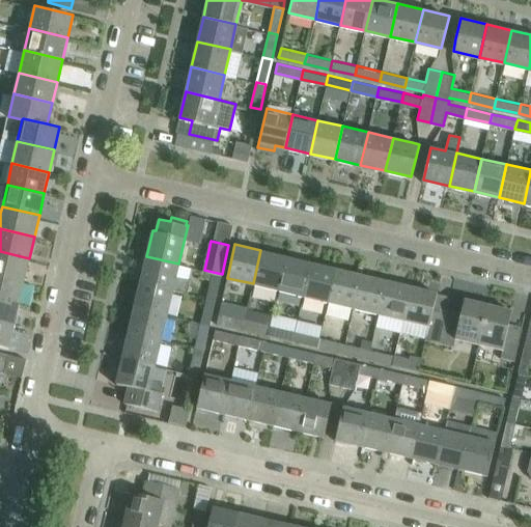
[(278,289),(286,256),(260,250),(253,283),(278,289)]
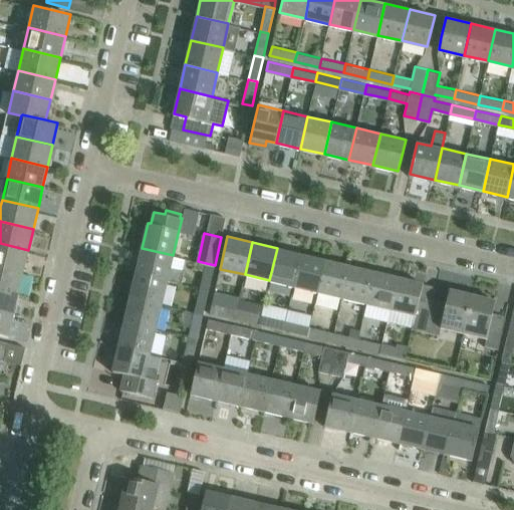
[(0,265),(23,271),(28,250),(0,243),(0,265)]
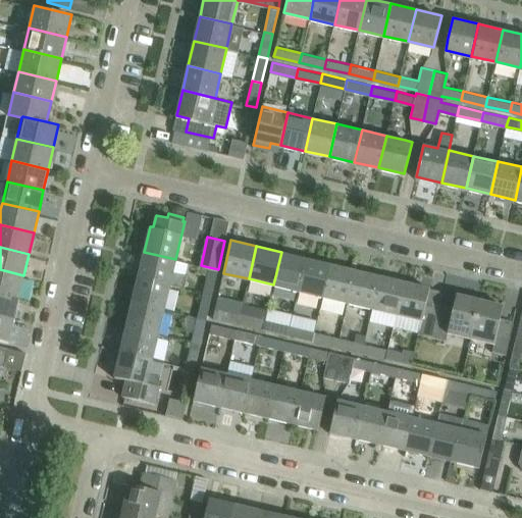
[(173,270),(175,259),(144,252),(143,254),(139,254),(137,266),(140,267),(138,276),(170,283),(185,287),(188,274),(173,270)]
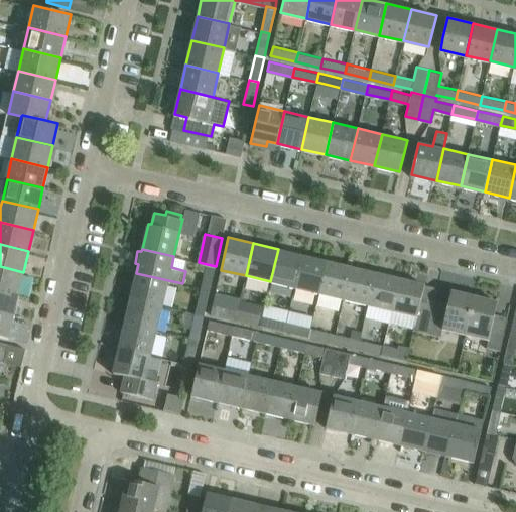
[(294,287),(301,254),(278,249),(270,281),(294,287)]
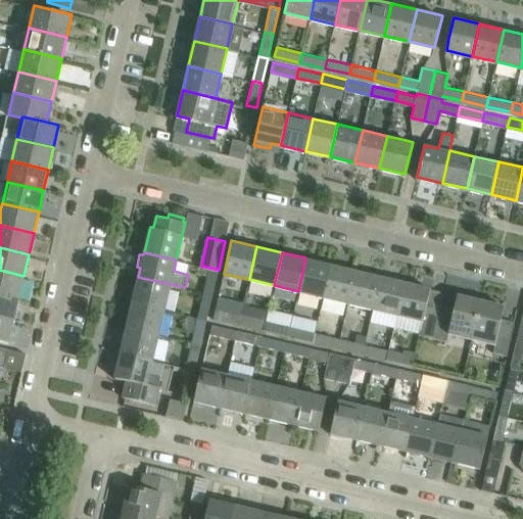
[(322,297),(330,264),(305,257),(298,291),(322,297)]
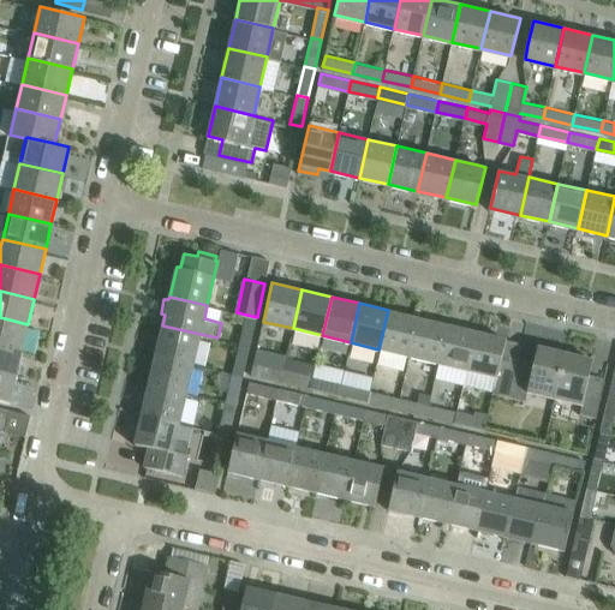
[(408,356),(418,317),(388,310),(378,350),(408,356)]
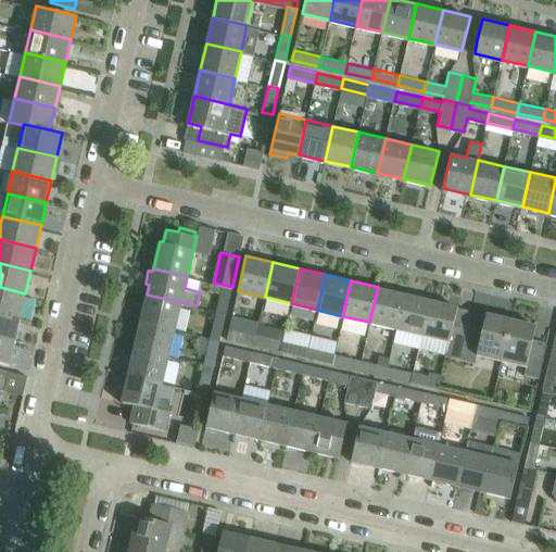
[(226,313),(232,287),(223,285),(216,311),(226,313)]
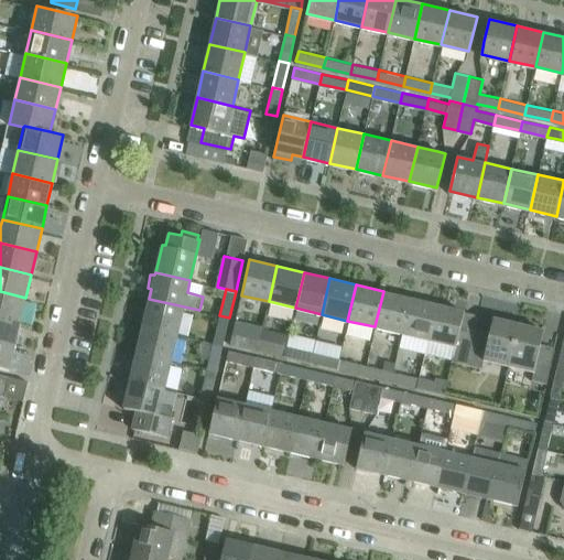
[(0,316),(20,322),(25,298),(0,291),(0,316)]
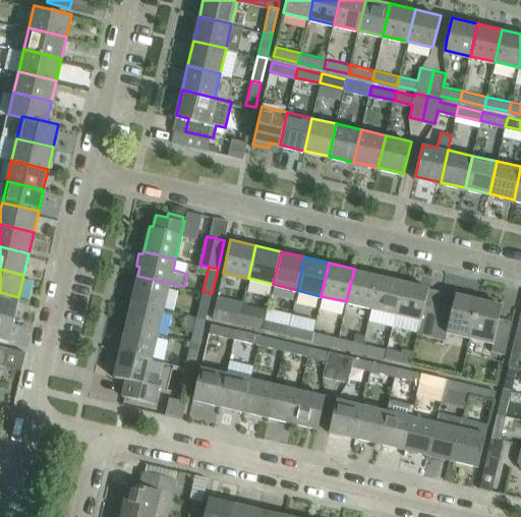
[(370,307),(379,275),(354,269),(346,301),(370,307)]
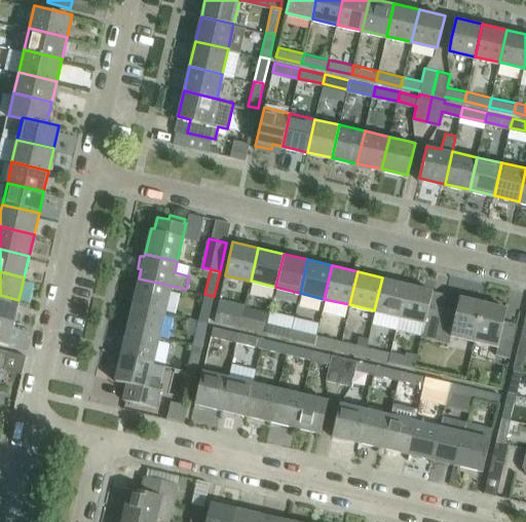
[(399,317),(407,283),(382,277),(374,310),(399,317)]
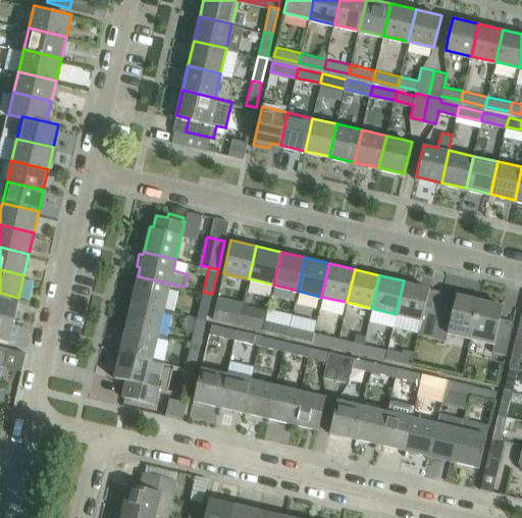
[(164,308),(170,283),(138,276),(133,301),(164,308)]
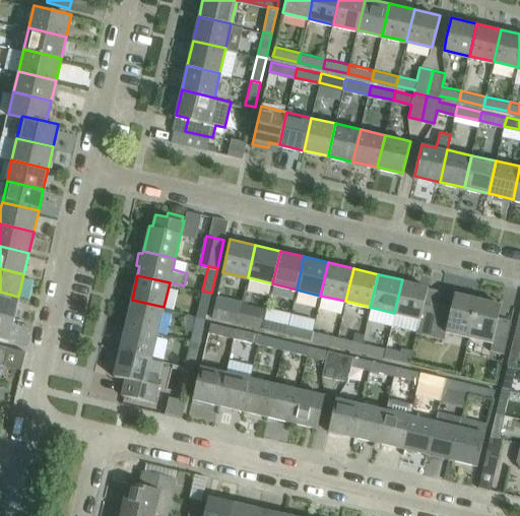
[(430,335),(438,306),(424,303),(428,285),(402,279),(394,313),(419,319),(416,332),(430,335)]
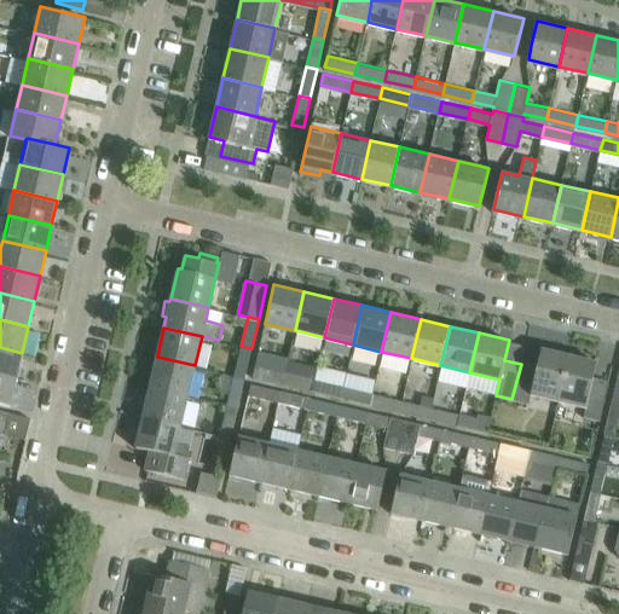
[(244,377),(252,348),(241,346),(233,375),(244,377)]
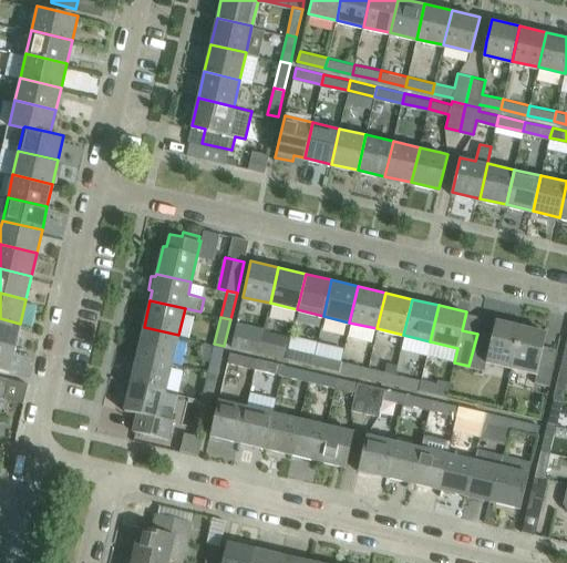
[(0,343),(14,347),(20,324),(0,318),(0,343)]
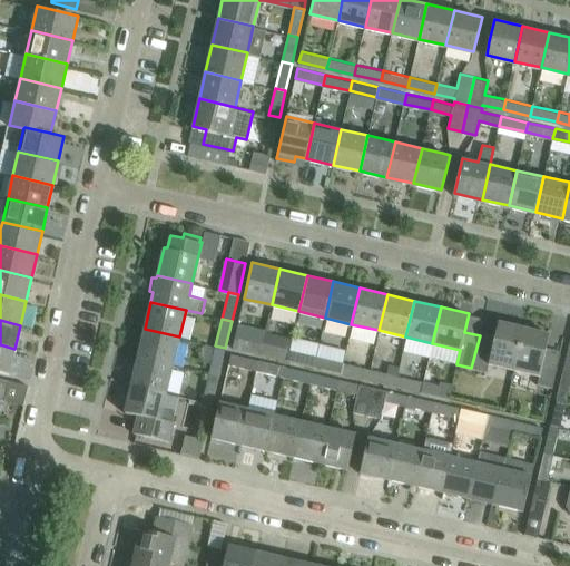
[(514,370),(524,327),(499,320),(494,339),(480,335),(471,368),(488,372),(489,363),(514,370)]
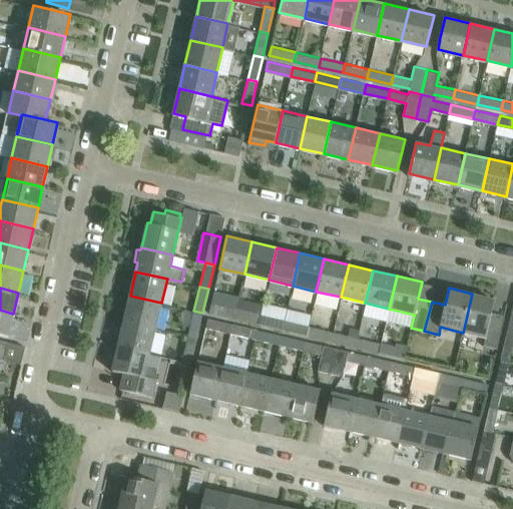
[(497,348),(504,319),(491,316),(495,299),(472,294),(463,333),(485,338),(483,345),(497,348)]
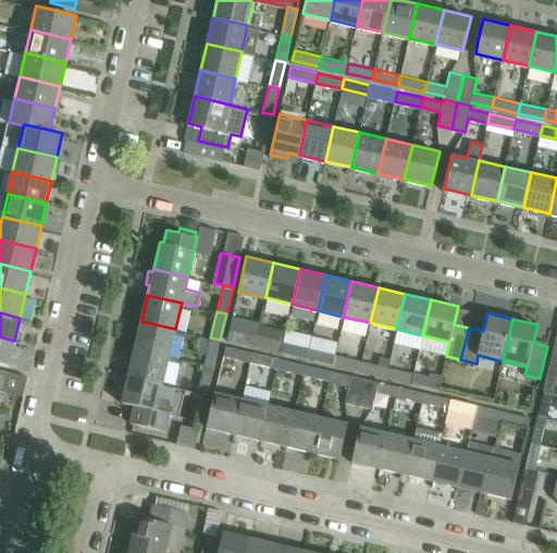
[(169,356),(175,329),(141,321),(135,347),(169,356)]
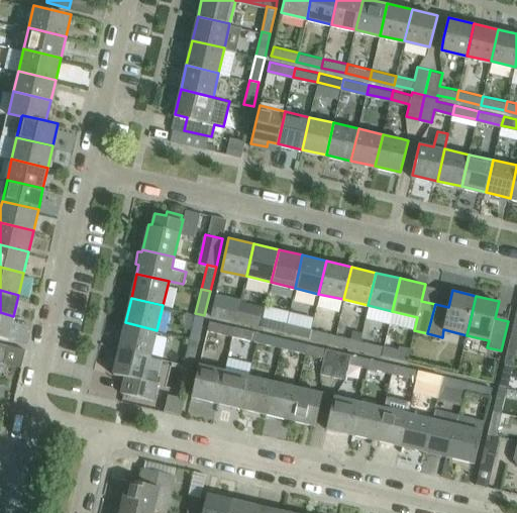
[(235,320),(237,312),(212,305),(210,314),(235,320)]
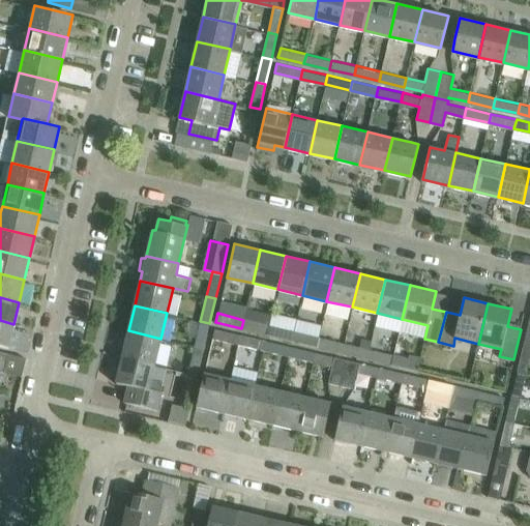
[(0,343),(8,346),(13,324),(0,320),(0,343)]
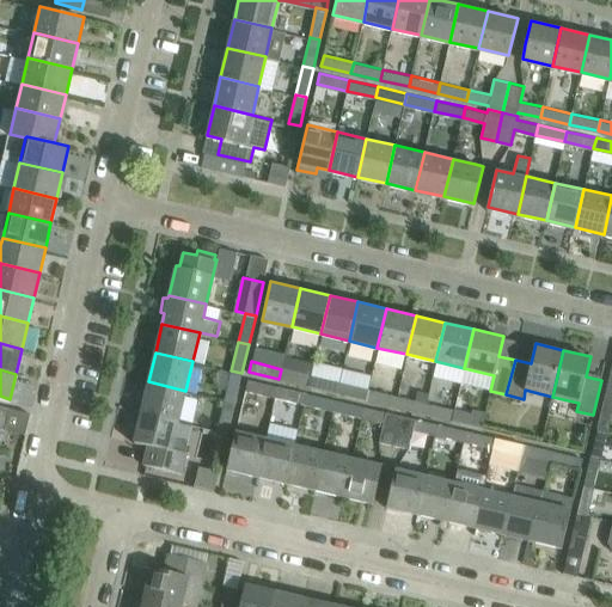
[(307,386),(310,375),(281,369),(279,379),(307,386)]
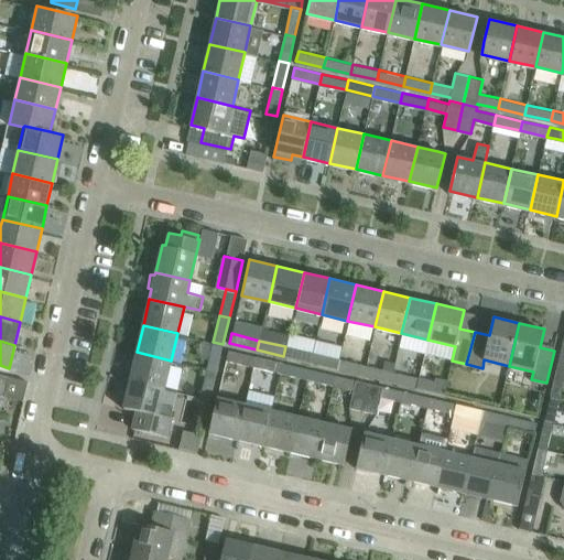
[(217,370),(223,344),(213,342),(207,368),(217,370)]
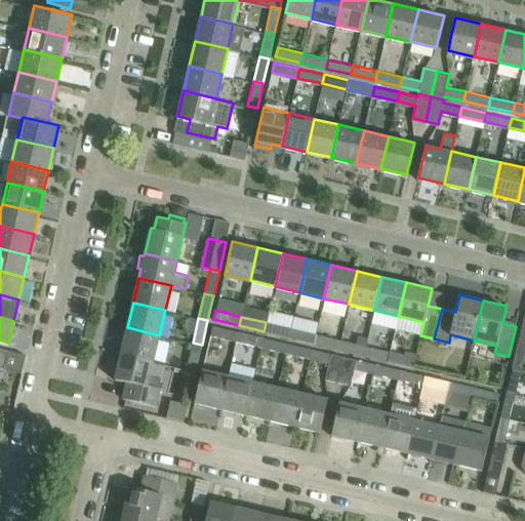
[(288,336),(290,328),(266,322),(264,331),(288,336)]
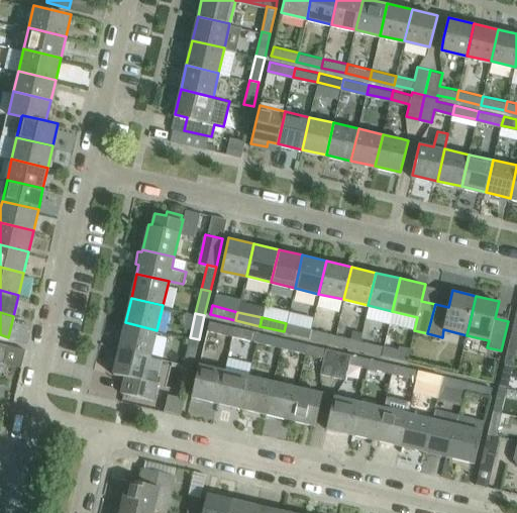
[(232,335),(234,326),(208,320),(206,329),(232,335)]
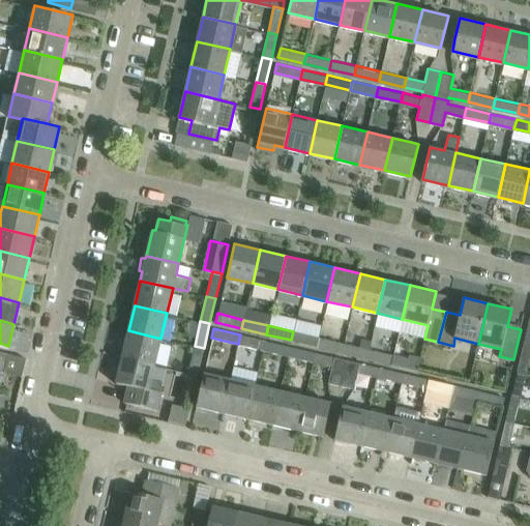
[(155,363),(160,339),(128,330),(122,355),(155,363)]
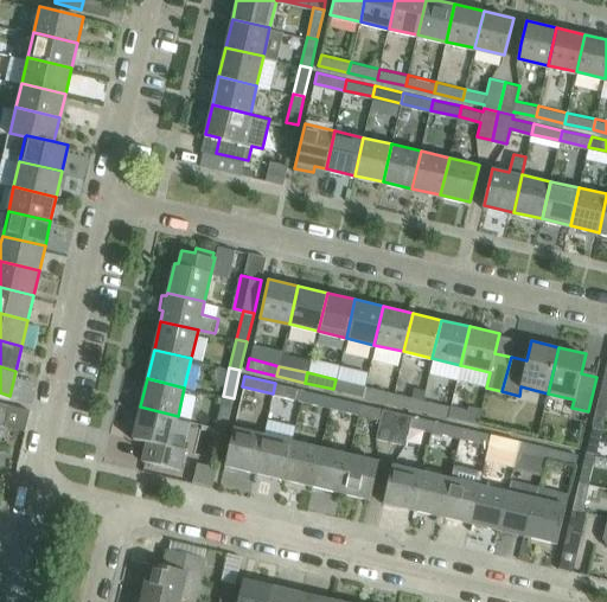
[(362,396),(364,385),(336,379),(333,389),(362,396)]
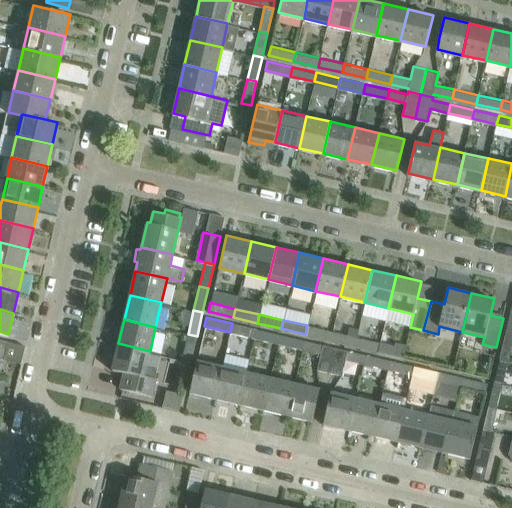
[(254,338),(256,329),(232,323),(230,332),(254,338)]
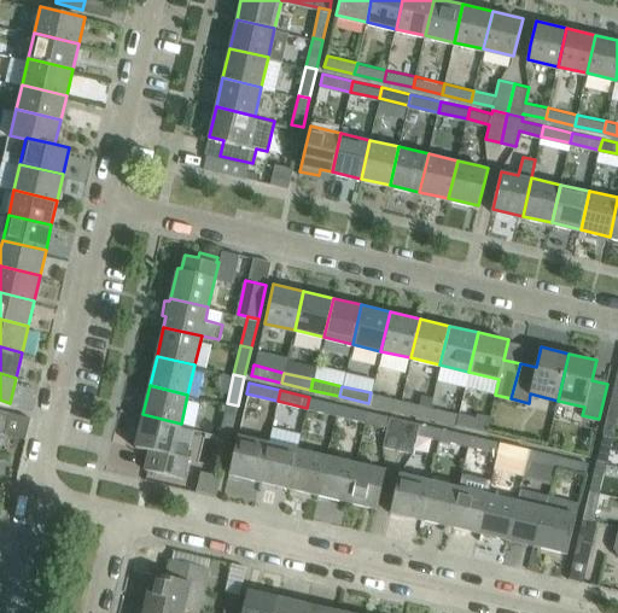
[(398,410),(401,400),(371,392),(368,403),(398,410)]
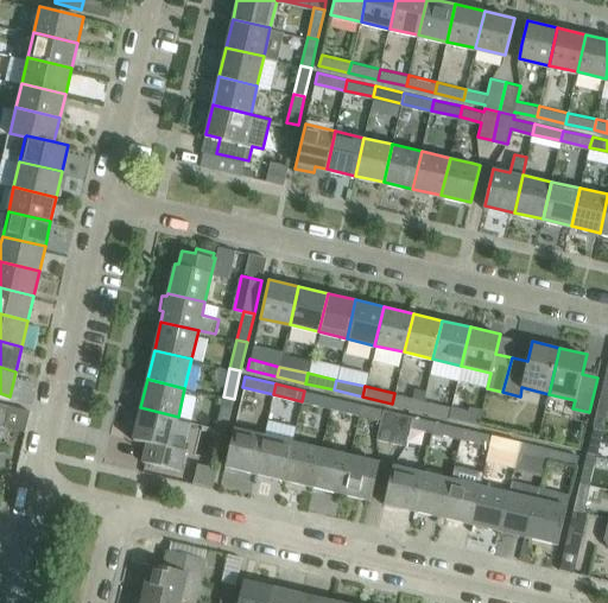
[(415,387),(412,397),(423,400),(425,389),(415,387)]
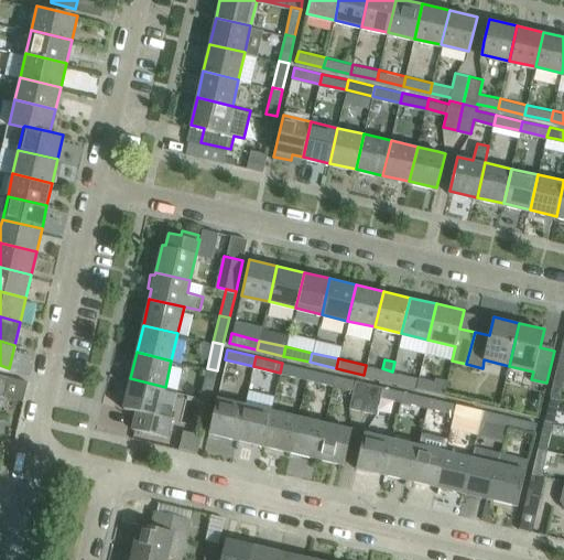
[(306,378),(308,369),(282,363),(280,373),(306,378)]
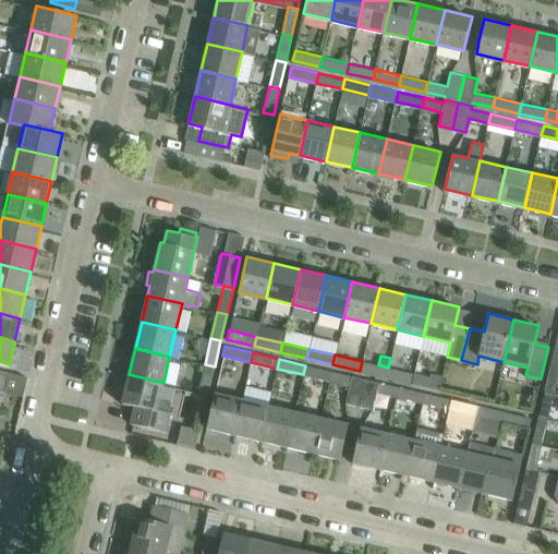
[(386,377),(388,368),(362,361),(360,371),(386,377)]
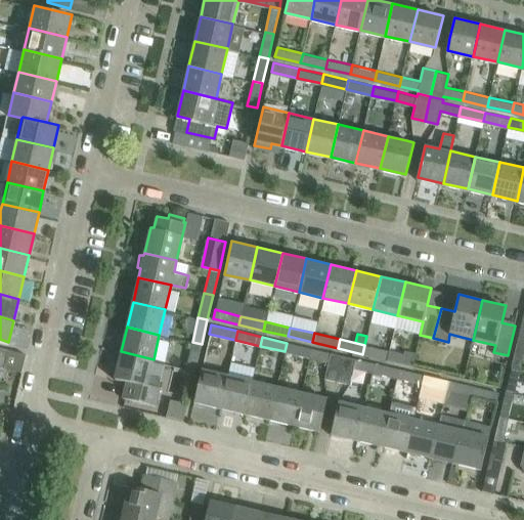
[(194,371),(202,344),(192,342),(185,369),(194,371)]
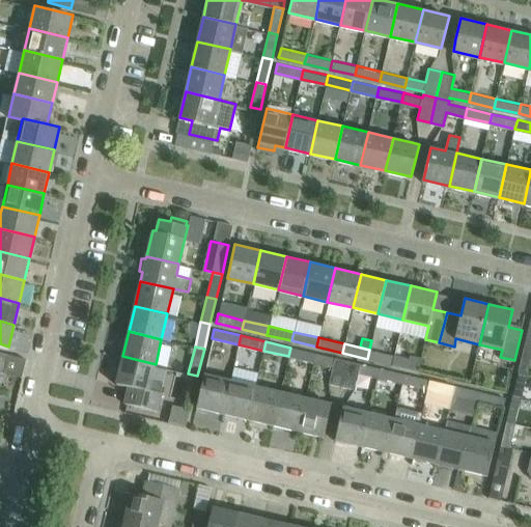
[(528,375),(530,359),(530,348),(524,347),(518,372),(528,375)]
